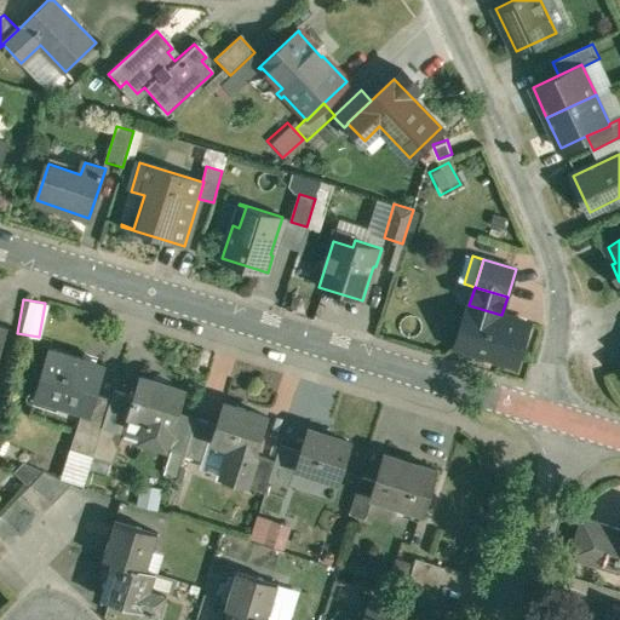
[(501,315),(469,305),(457,346),(517,366),(529,325),(501,315)]
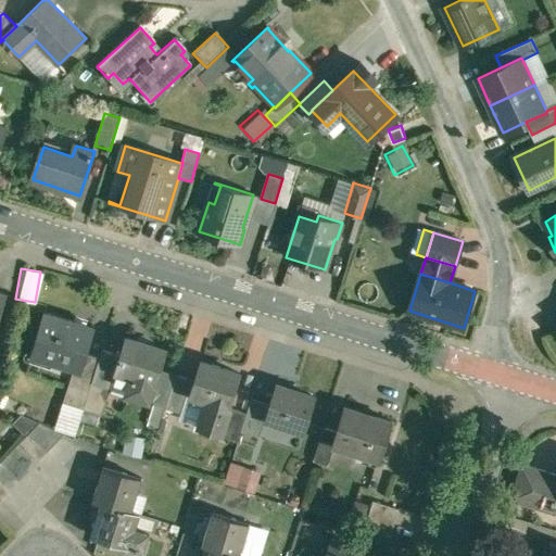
[(93,327),(45,312),(32,354),(74,367),(80,369),(86,353),(93,327)]
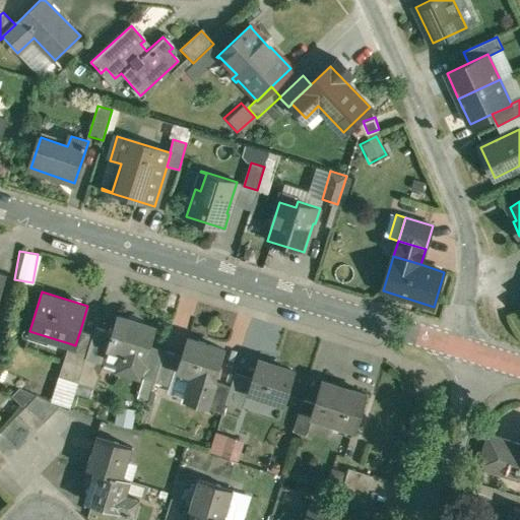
[(155,327),(119,315),(113,332),(108,330),(99,362),(104,363),(104,364),(107,353),(123,359),(120,368),(140,374),(149,345),(155,327)]
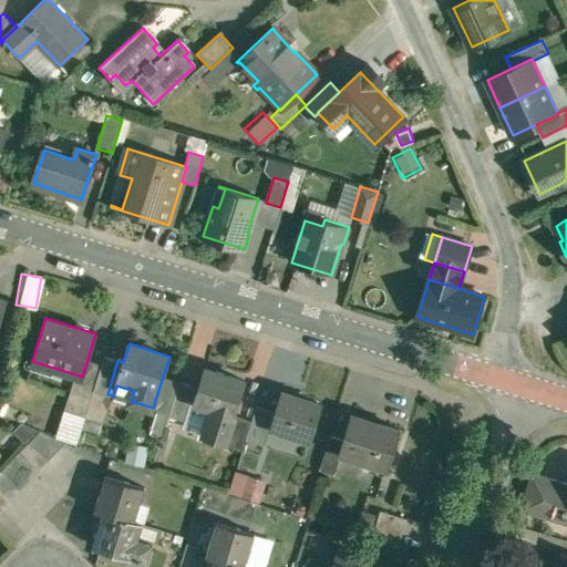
[(117,360),(104,356),(102,364),(94,390),(107,394),(117,360)]
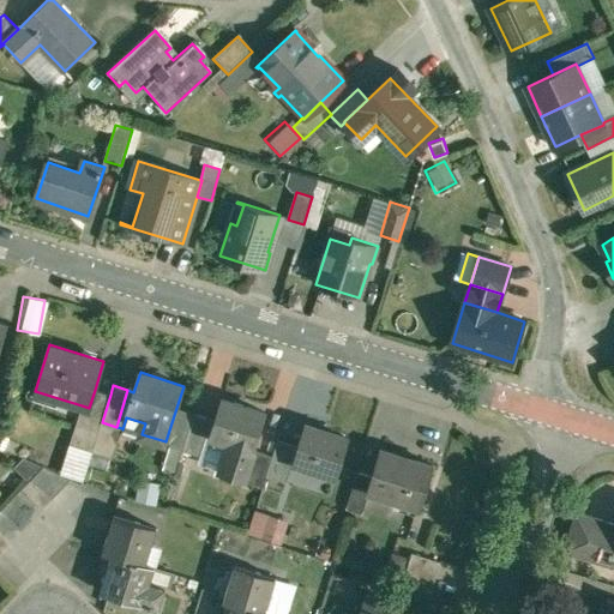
[(89,408),(82,405),(76,425),(98,432),(102,422),(110,395),(95,390),(89,408)]
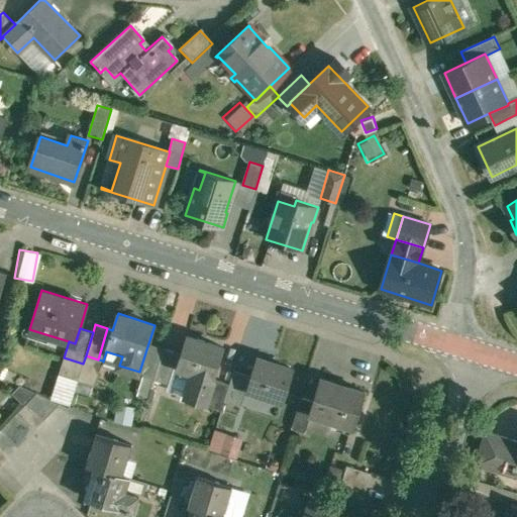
[(223,347),(187,335),(181,353),(177,368),(193,373),(186,396),(206,402),(207,403),(214,379),(213,378),(223,347)]
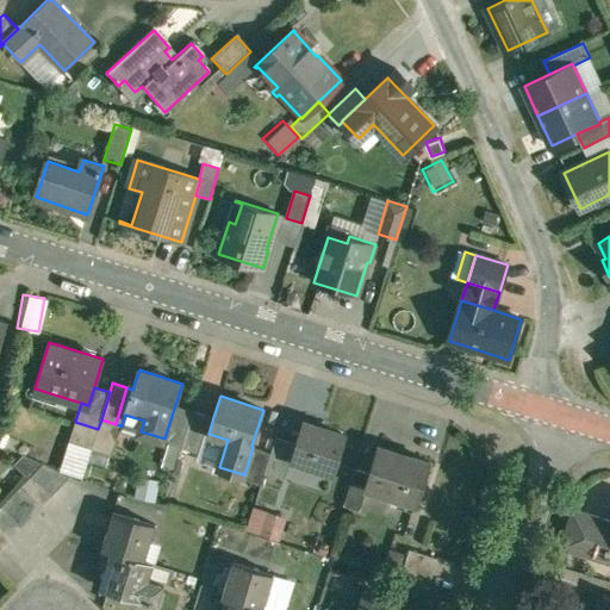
[(193,411),(175,405),(165,439),(169,441),(168,443),(182,447),(193,411)]
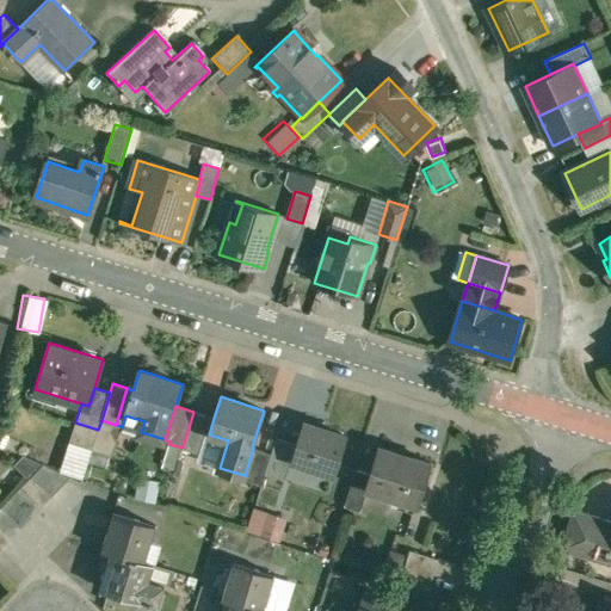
[(193,412),(183,448),(202,455),(209,434),(214,418),(193,412)]
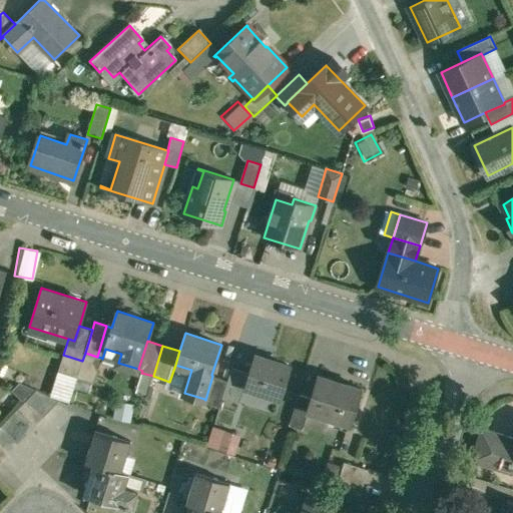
[(82,361),(77,377),(94,383),(102,358),(97,357),(85,353),(82,361)]
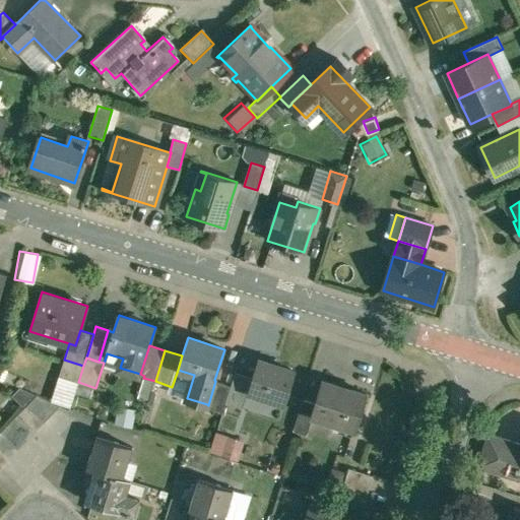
[(296,372),(259,360),(253,378),(249,391),(285,403),(296,372)]
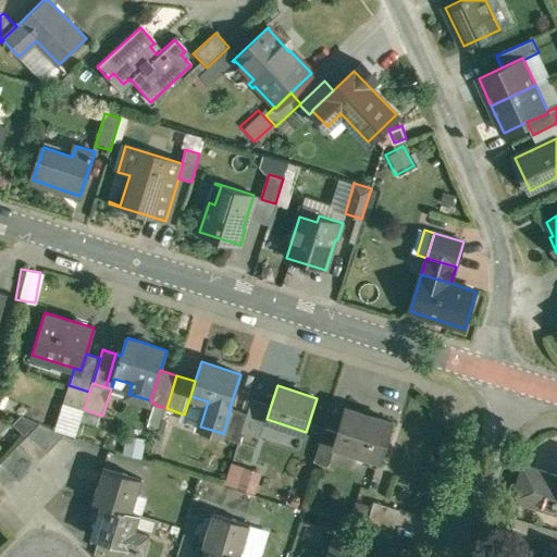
[(271,405),(252,398),(247,413),(242,431),(261,436),(267,419),(271,405)]
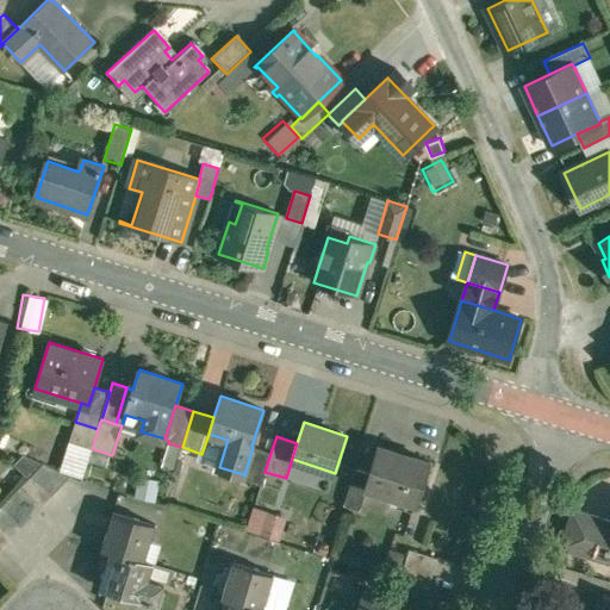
[(430,462),(379,446),(369,473),(365,487),(366,489),(416,504),(430,462)]
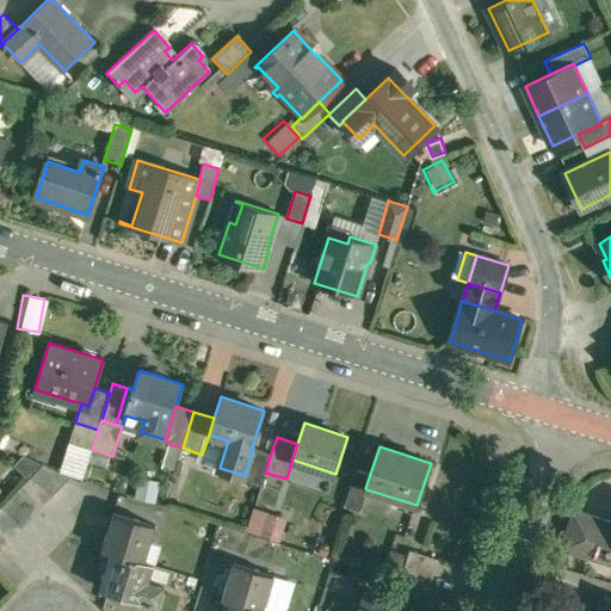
[(271,454),(253,448),(245,476),(244,475),(242,479),(261,485),(265,473),(271,454)]
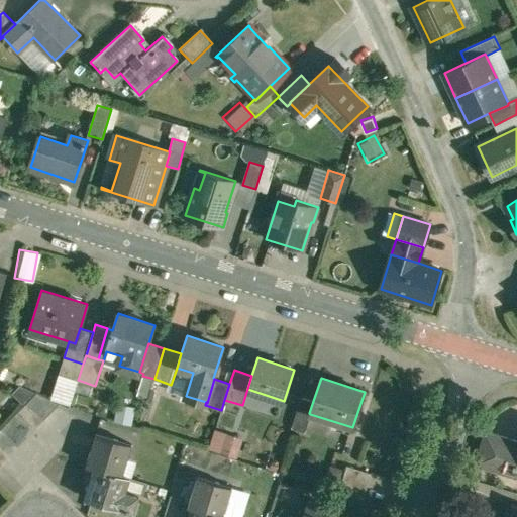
[(59,403),(36,393),(26,402),(43,418),(59,403)]
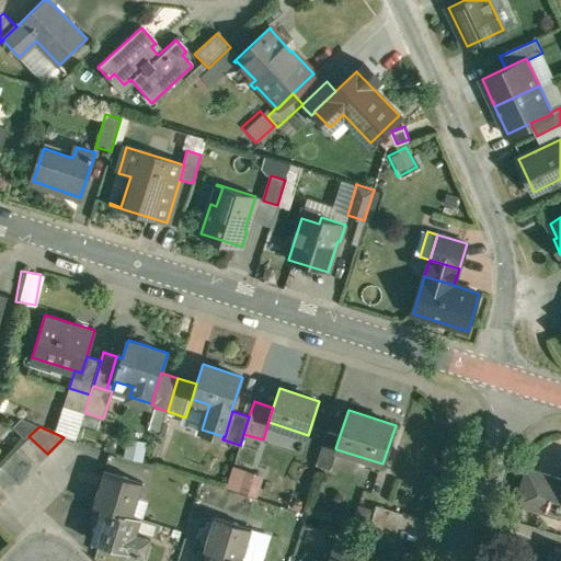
[(327,431),(317,465),(331,470),(336,449),(335,448),(340,435),(327,431)]
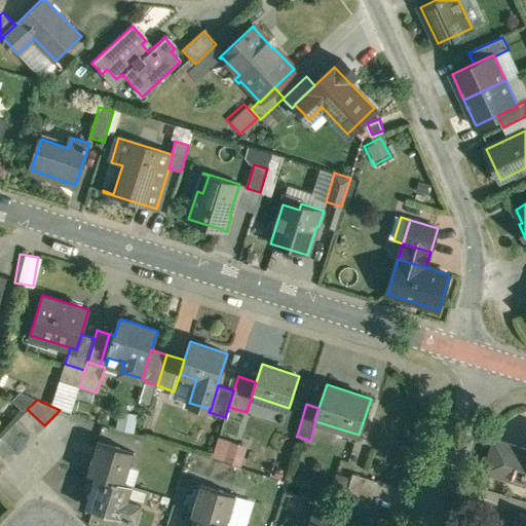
[(44,425),(27,409),(19,418),(35,435),(44,425)]
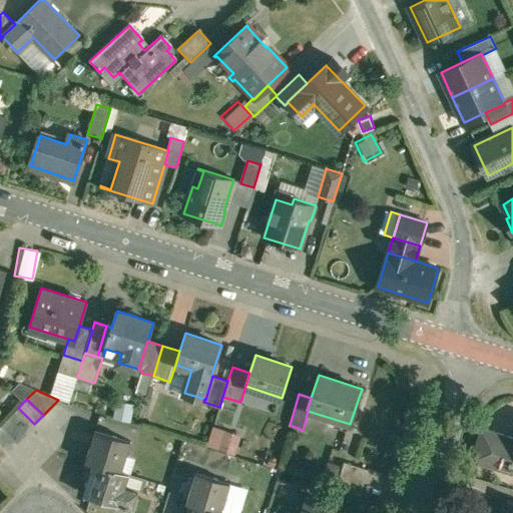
[(34,424),(18,408),(9,417),(26,433),(34,424)]
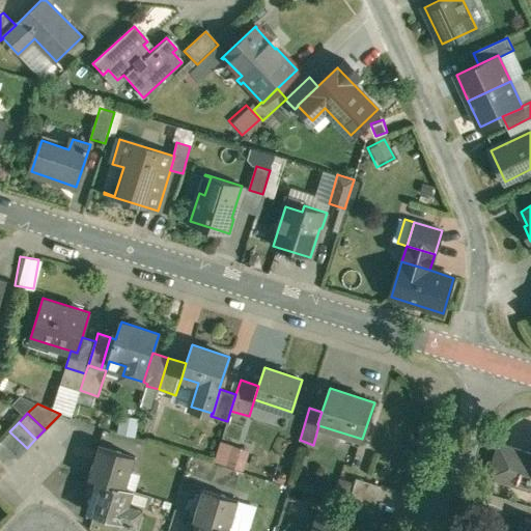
[(27,448),(9,431),(0,441),(18,458),(27,448)]
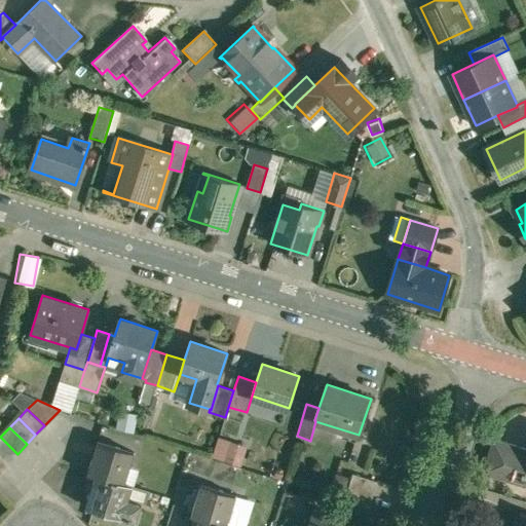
[(17,454),(0,437),(0,454),(8,462),(17,454)]
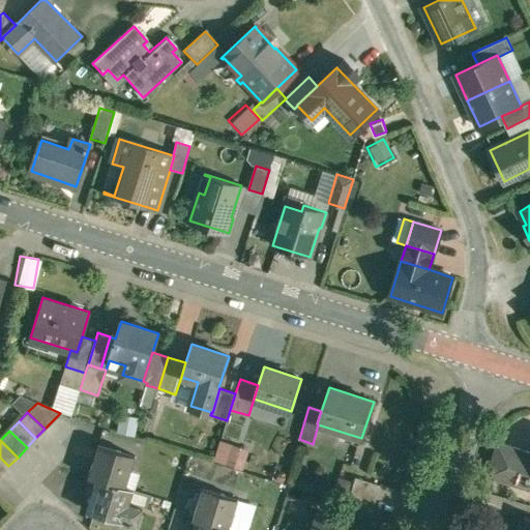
[(210,460),(240,469),(246,448),(216,440),(210,460)]
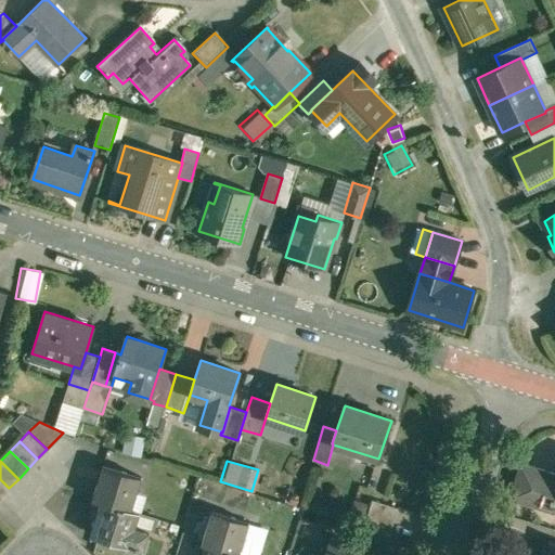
[(549,470),(520,462),(508,499),(537,507),(549,470)]
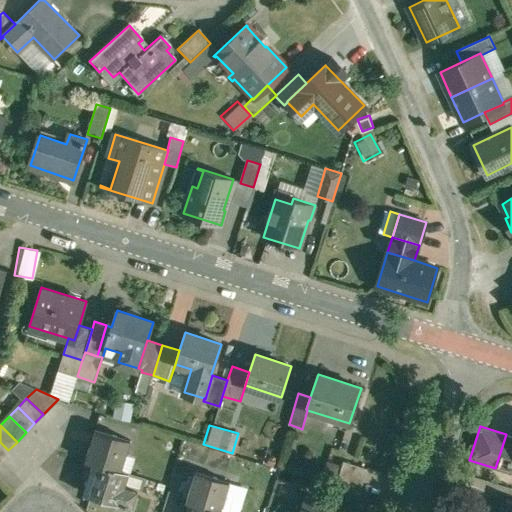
[(129,440),(94,429),(85,458),(93,461),(120,469),(129,440)]
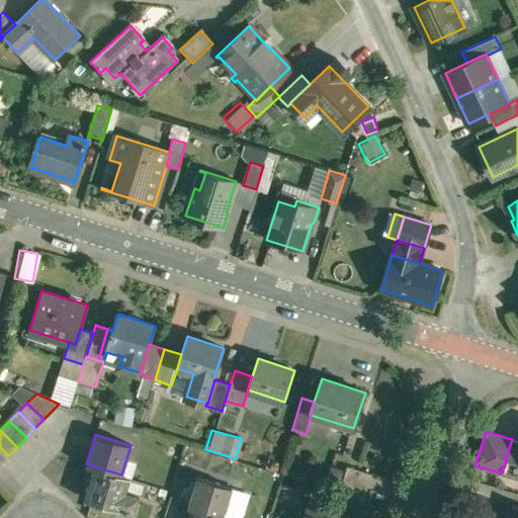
[(517,440),(512,439),(501,473),(517,479),(517,440)]
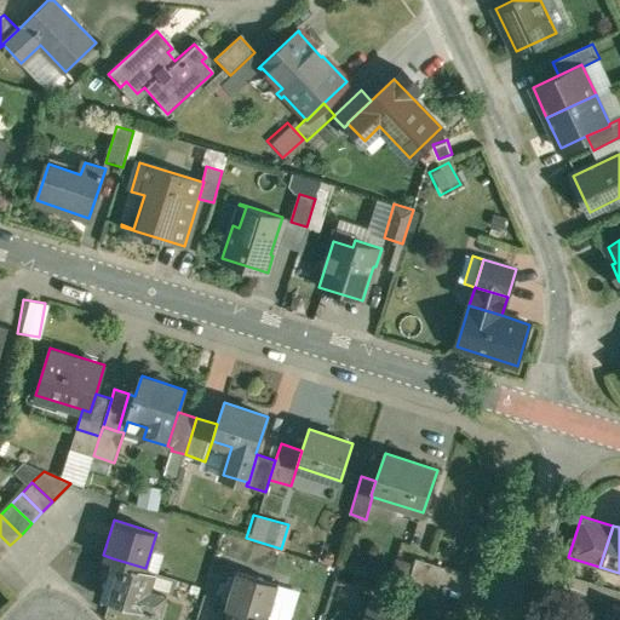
[(0,556),(10,545),(0,535),(0,556)]
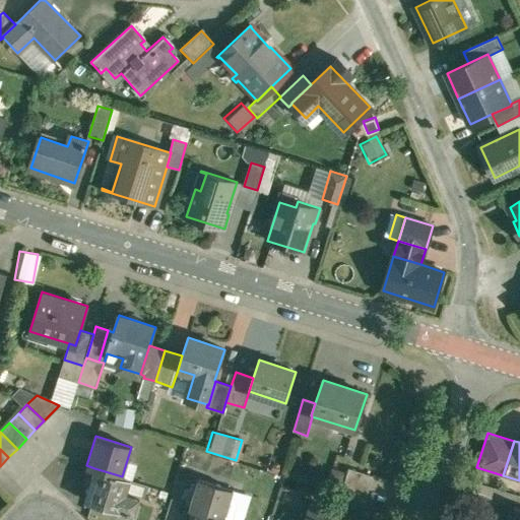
[(374,475),(349,467),(341,494),(365,502),(374,475)]
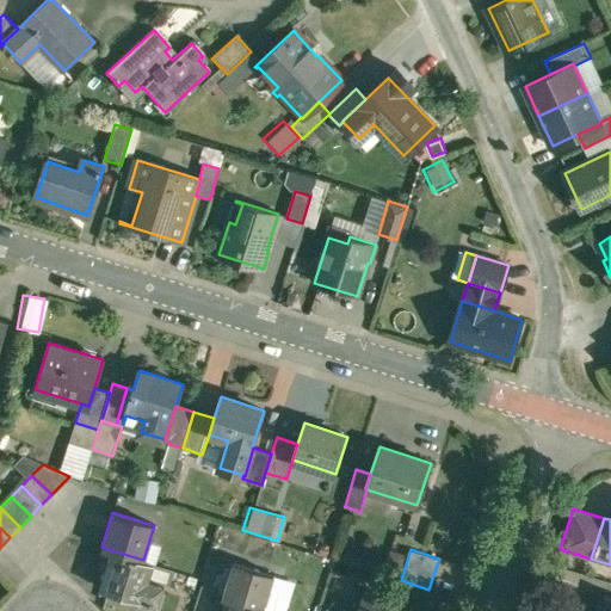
[(143,560),(111,550),(99,587),(158,605),(164,584),(148,579),(153,563),(143,560)]
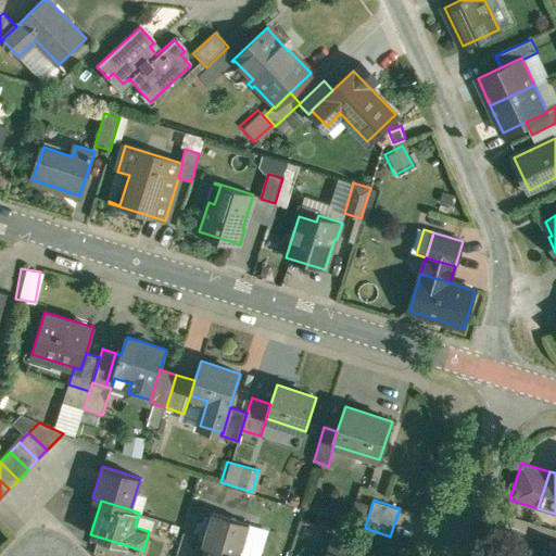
[(250,522),(213,510),(202,543),(211,545),(240,554),(250,522)]
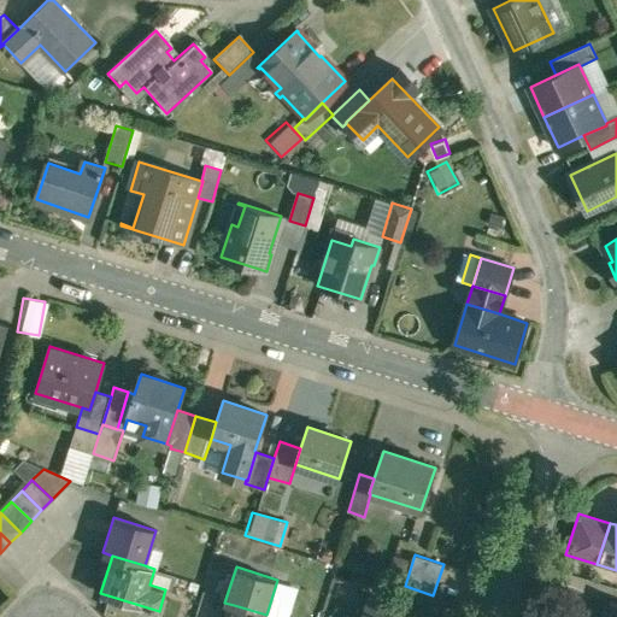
[(366,600),(362,616),(413,616),(415,616),(366,600)]
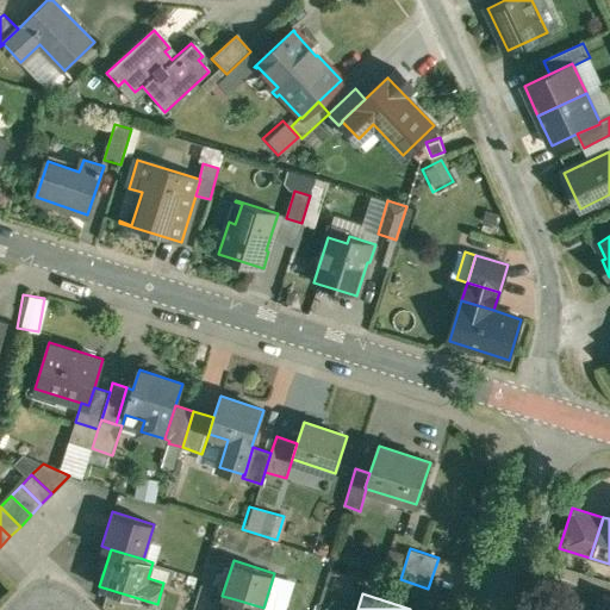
[(609,609),(609,596),(603,595),(598,609),(609,609)]
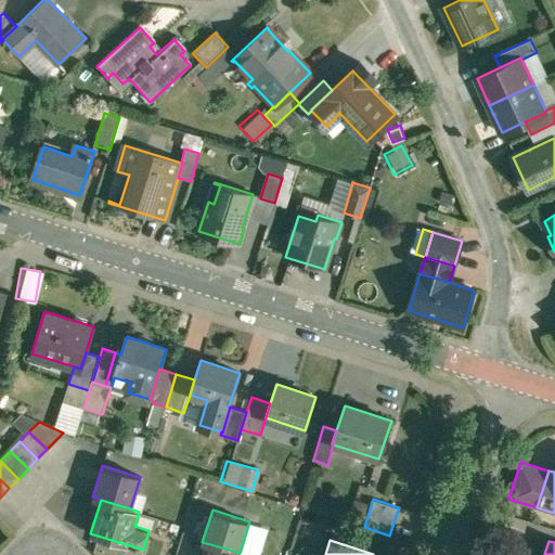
[(244,554),(240,553),(210,544),(206,554),(244,554)]
